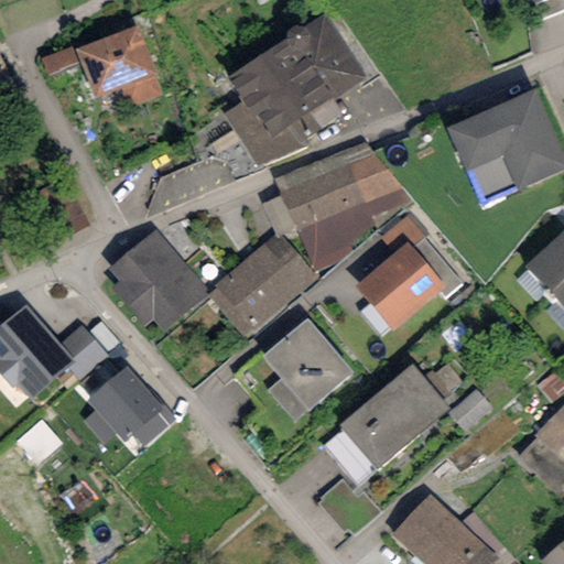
[(563,0),(533,0),(542,20),(563,10),(563,0)]
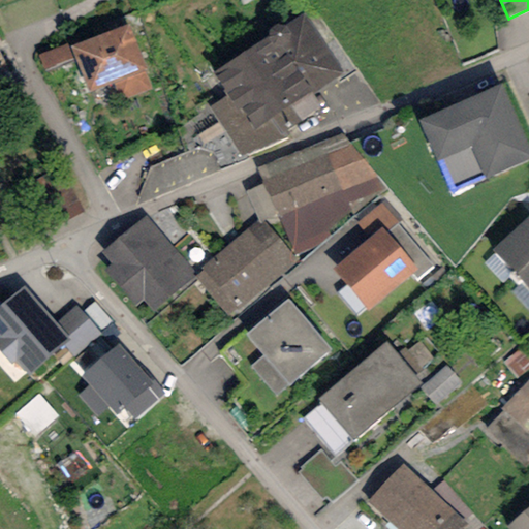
[(270,36),(213,72),(228,95),(208,105),(240,157),(289,136),(286,130),(322,109),(312,94),(344,73),(305,14),(286,26),(282,24),(278,24),(274,26),(270,31),(270,36)]
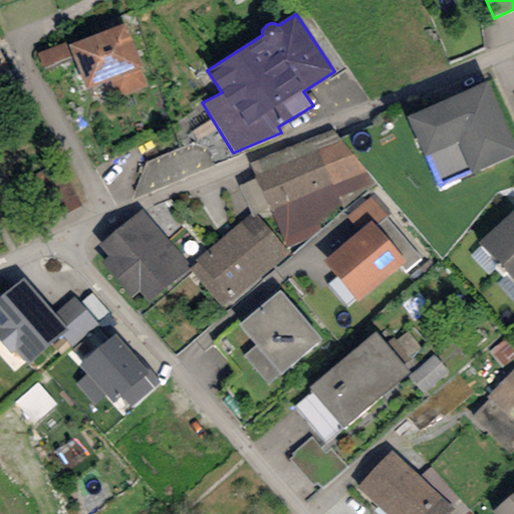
[(125,25),(69,46),(86,91),(110,83),(115,98),(149,86),(125,25)]
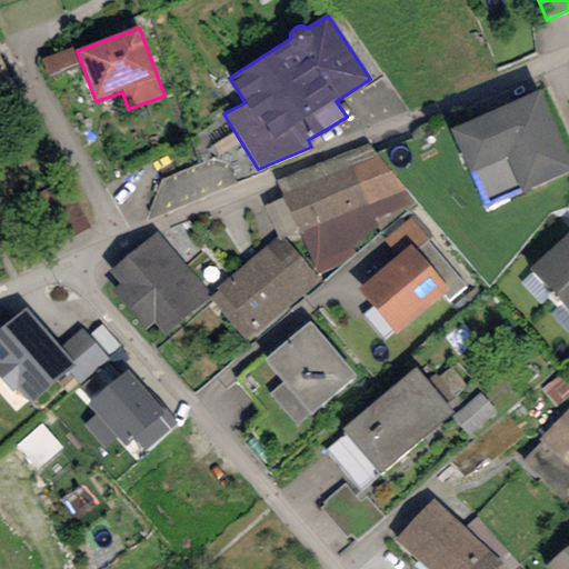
[(71,48),(41,60),(48,79),(79,67),(71,48)]
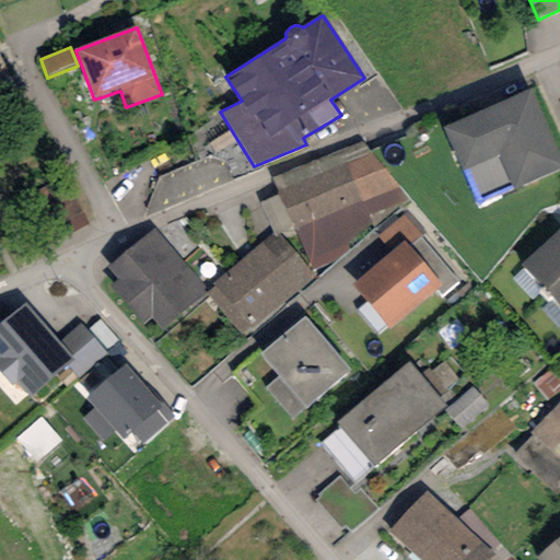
[(559,170),(559,158),(529,90),(443,129),(463,172),(466,171),(480,200),(513,186),(514,190),(559,170)]
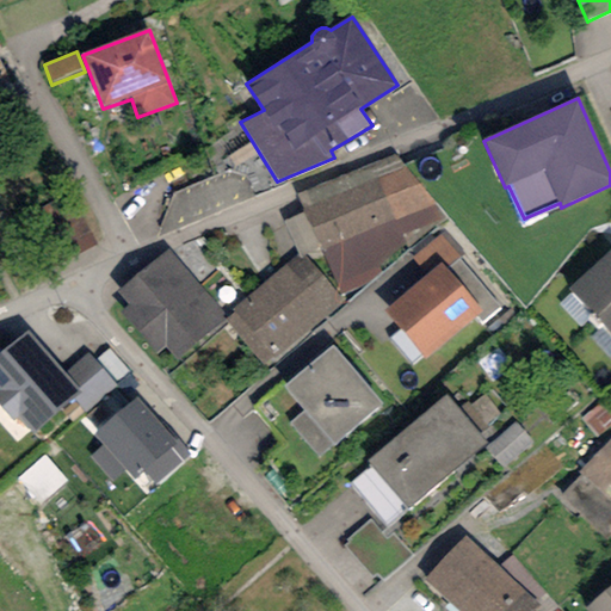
[(445,216),(394,154),(296,195),(304,213),(321,248),(341,295),(381,273),(378,265),(407,246),(401,235),(445,216)]
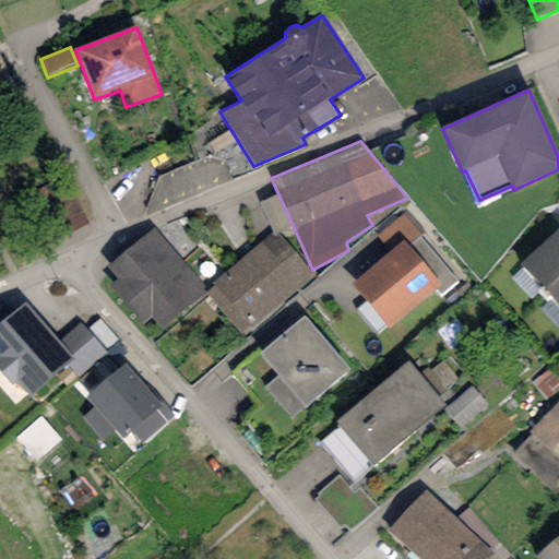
[(88,225),(74,192),(50,203),(64,236),(88,225)]
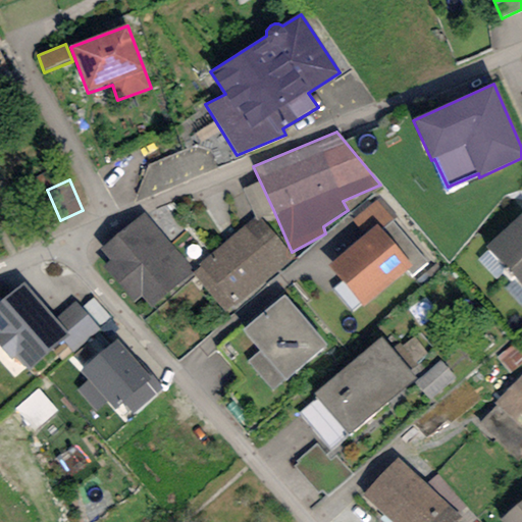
[(260,181),(242,190),(255,217),(256,221),(260,219),(274,212),(260,181)]
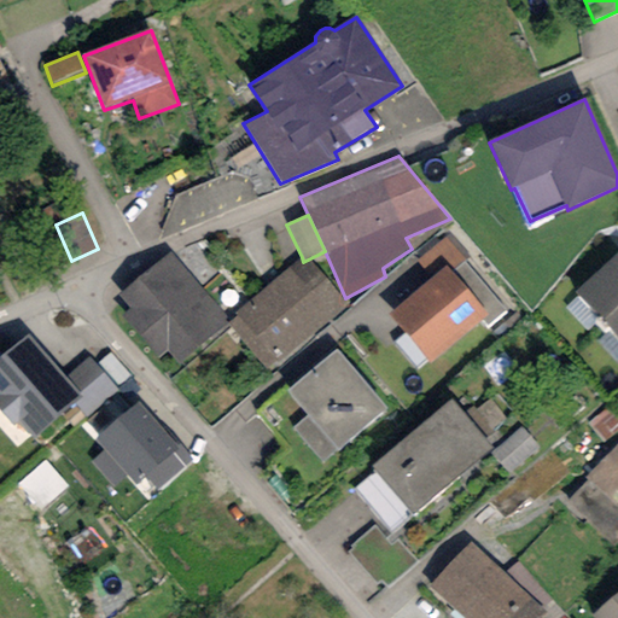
[(445,237),(417,261),(432,279),(447,267),(452,273),(466,261),(445,237)]
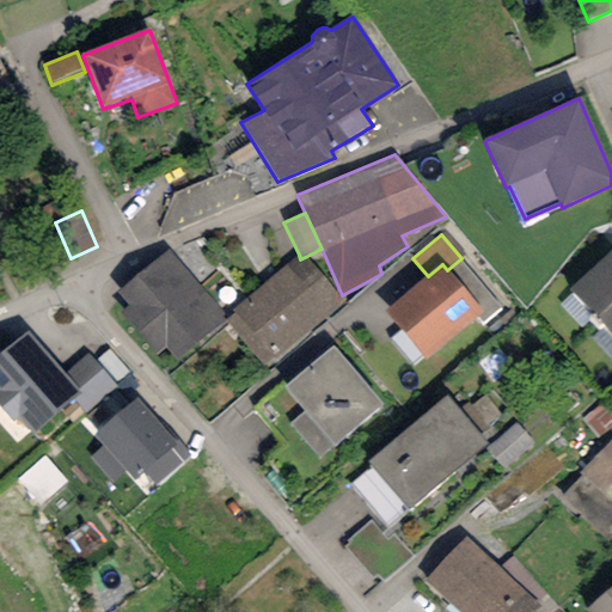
[(228,319),(169,249),(116,294),(128,307),(121,312),(158,356),(167,348),(178,361),(226,320),(228,319)]
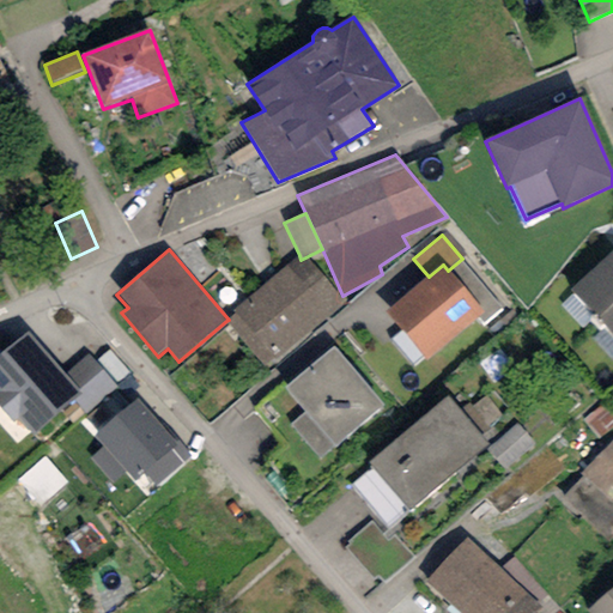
[(612,253),(572,291),(612,333),(612,253)]
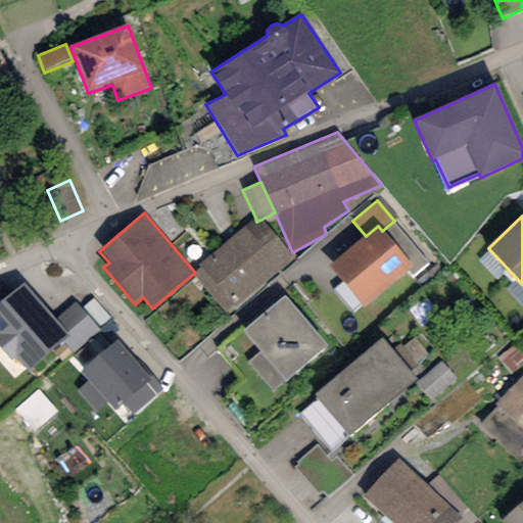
[(294,258),(260,220),(256,222),(255,218),(198,265),(200,268),(195,273),(193,274),(228,314),(294,258)]
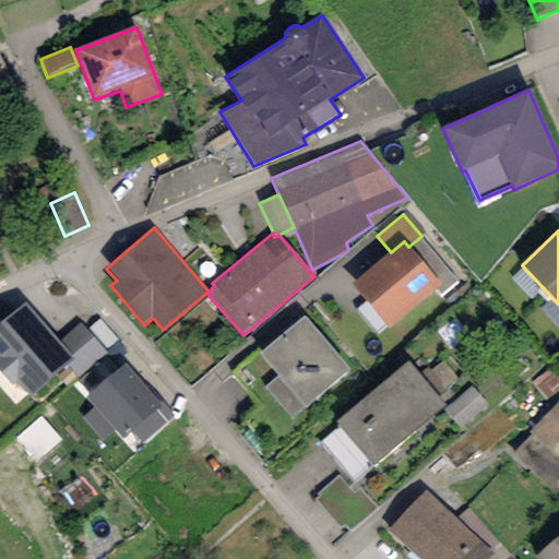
[(391,252),(352,284),(389,329),(437,290),(441,296),(458,282),(421,236),(408,247),(404,241),(391,252)]
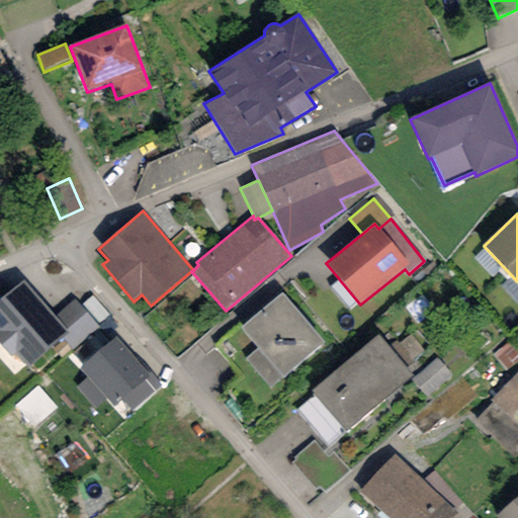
[(325,343),(281,292),(241,328),(258,349),(246,359),(271,389),(325,343)]
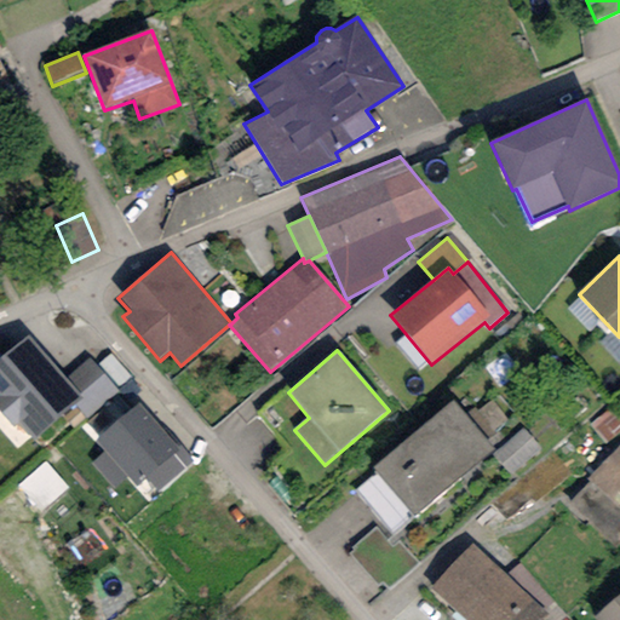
[(62,395),(24,351),(0,371),(0,425),(7,434),(15,428),(29,446),(74,408),(86,423),(113,400),(90,372),(62,395)]
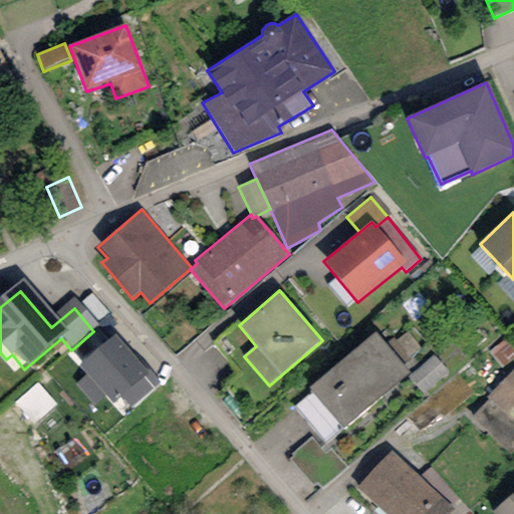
[(411,373),(376,332),(310,388),(313,392),(295,406),(326,443),(411,373)]
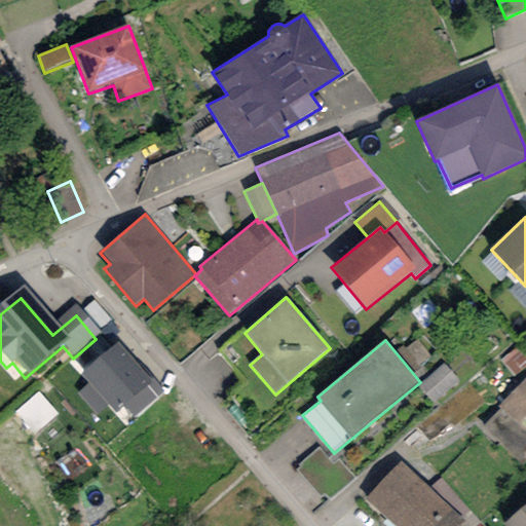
[(117,341),(80,373),(88,383),(78,392),(97,414),(109,404),(116,412),(123,406),(152,382),(150,379),(117,341)]
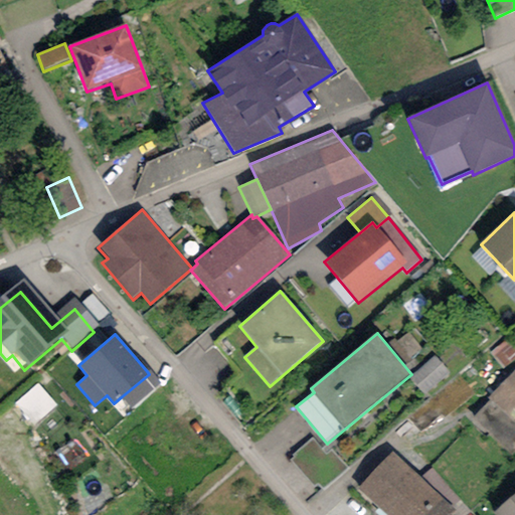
[(150,369),(147,371),(149,374),(121,397),(130,408),(161,382),(150,369)]
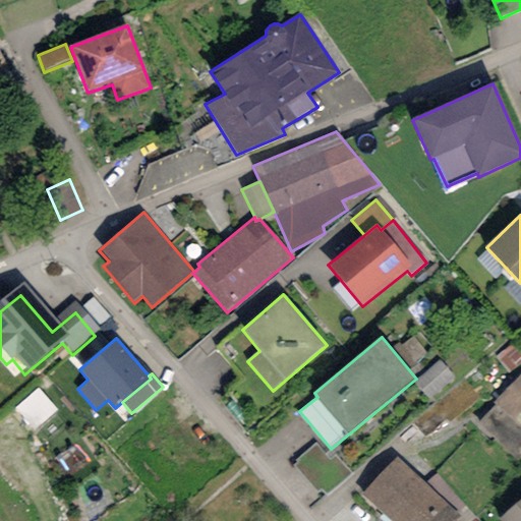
[(520,458),(520,373),(494,402),(497,405),(478,422),(518,461),(520,458)]
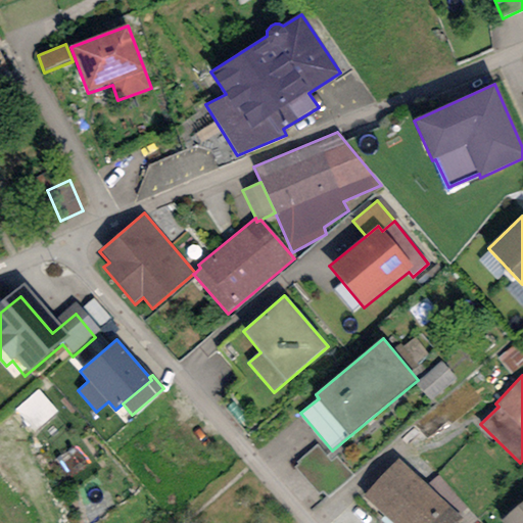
[(428,484),(398,458),(363,495),(392,522),(458,522),(463,518),(460,516),(428,484)]
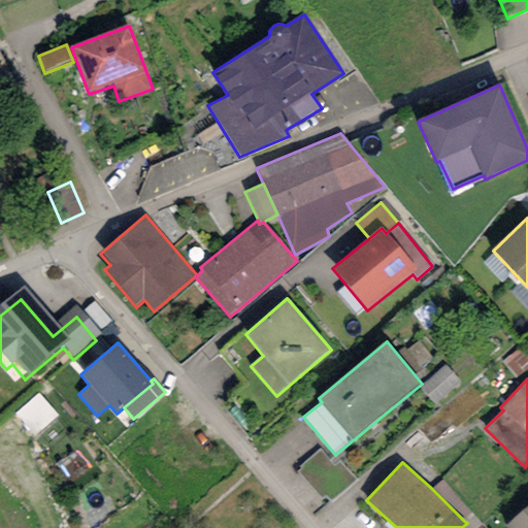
[(442,477),(432,489),(464,521),(475,509),(442,477)]
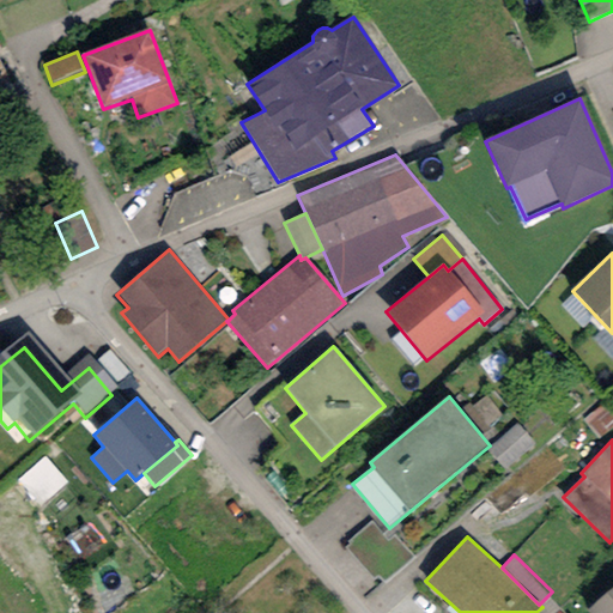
[(612,612),(612,588),(587,611),(589,612),(612,612)]
